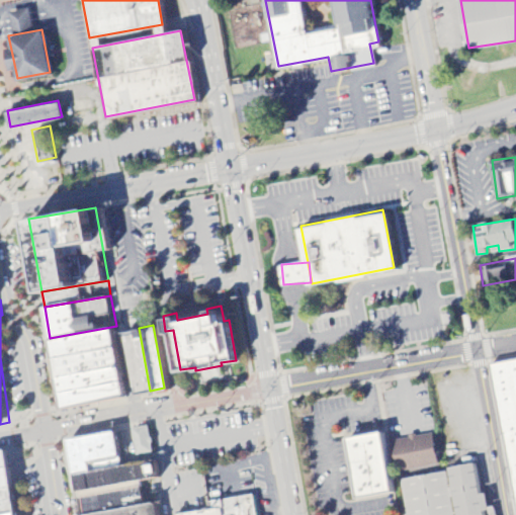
[(50,338),(111,327),(114,344),(53,355),(50,338)]
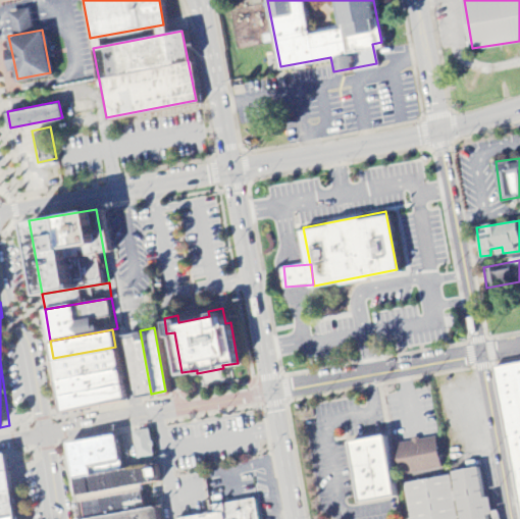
[(151,394),(133,397),(121,333),(140,330),(151,394)]
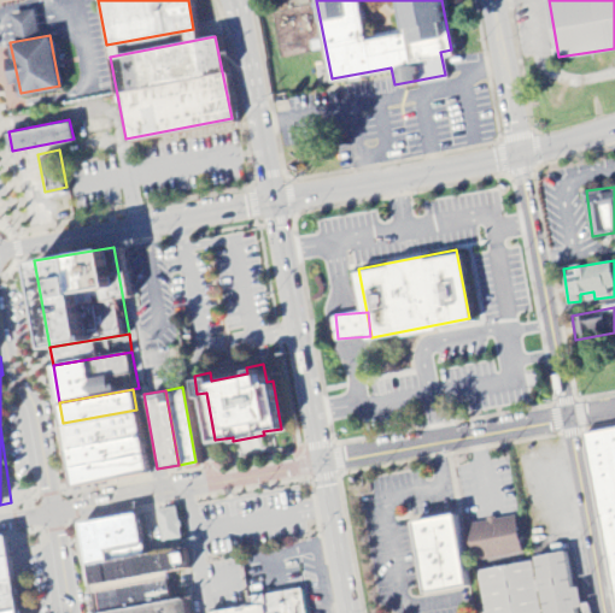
[(63,423),(136,410),(141,432),(66,446),(63,423)]
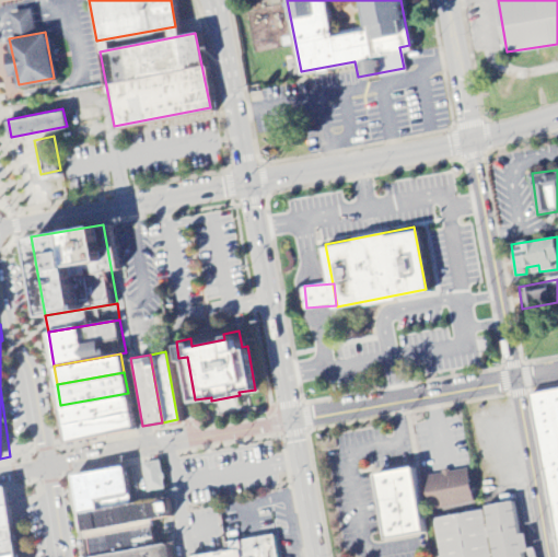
[(557,556),(554,556),(525,391),(557,384),(557,556)]
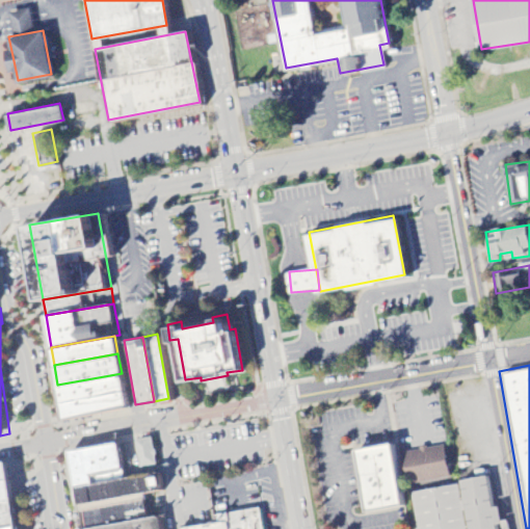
[(57,385),(122,373),(124,390),(60,401),(57,385)]
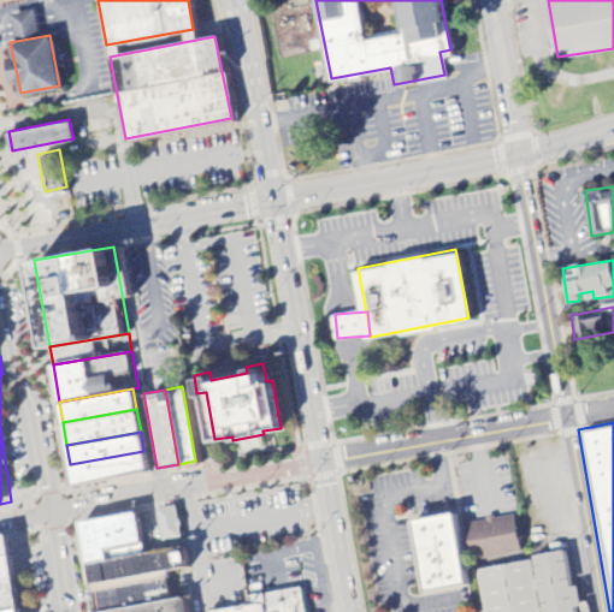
[(70,464),(143,451),(147,469),(74,482),(70,464)]
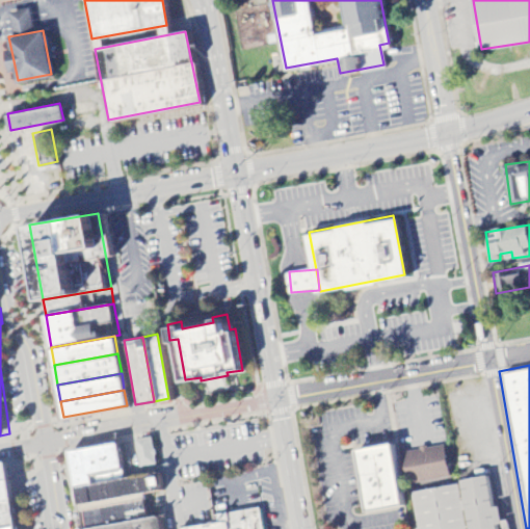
[(135,438),(151,434),(156,461),(140,464),(135,438)]
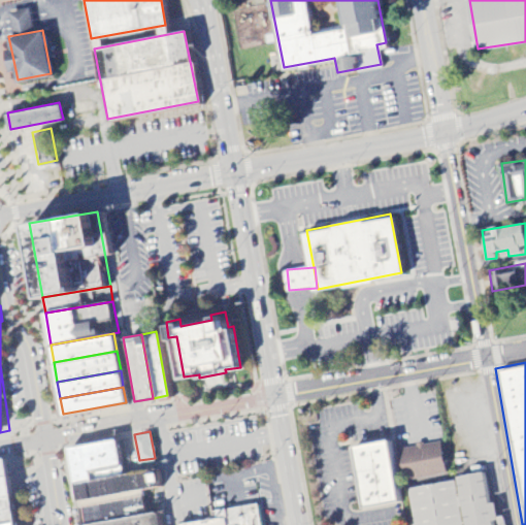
[(68,446),(117,437),(123,472),(74,481),(68,446)]
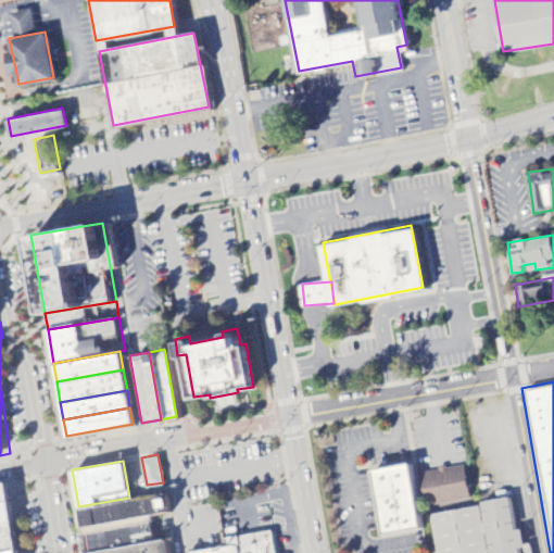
[(366,468),(402,462),(413,526),(377,532),(366,468)]
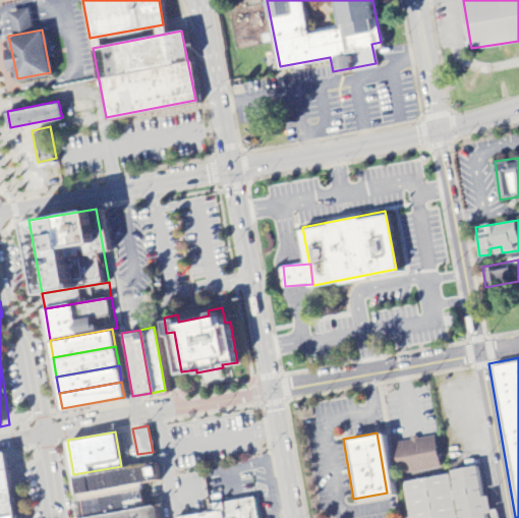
[(444,465),(439,434),(397,440),(402,471),(444,465)]
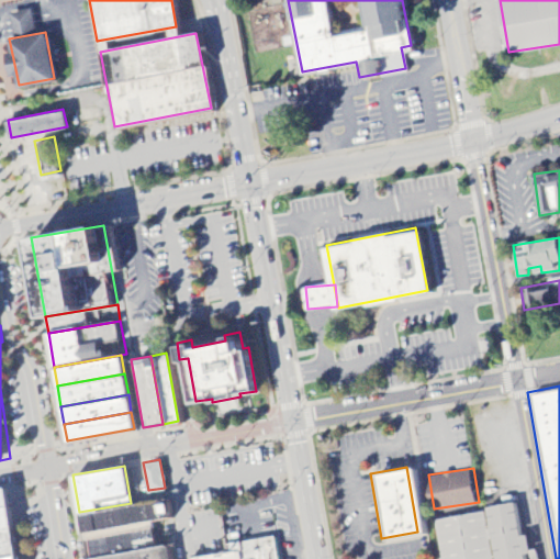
[(79,512),(131,503),(168,496),(172,517),(155,521),(82,534),(79,512)]
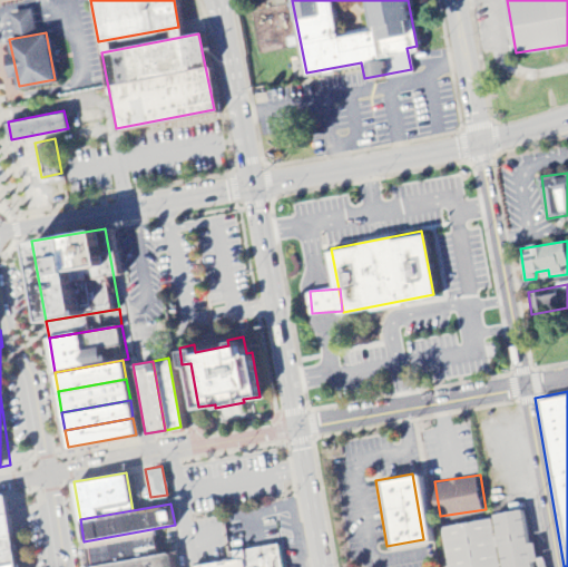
[(538,566),(538,560),(544,559),(540,541),(532,543),(528,509),(500,512),(508,566),(538,566)]
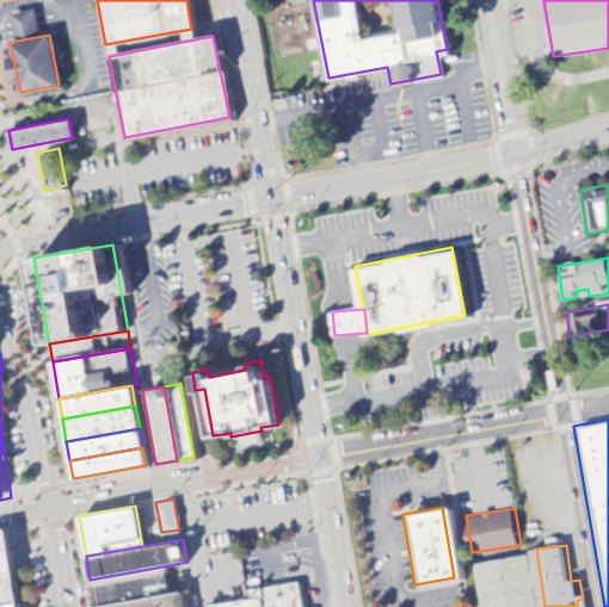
[(483,606),(537,606),(528,555),(475,563),(483,606)]
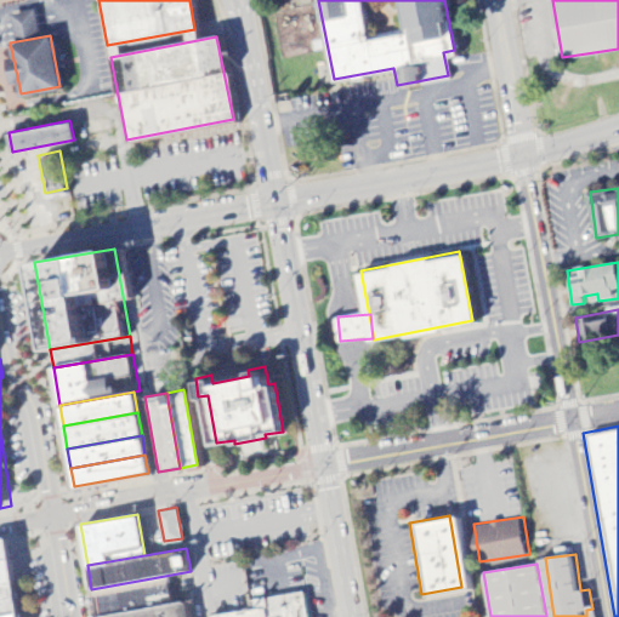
[(91,589),(171,575),(172,581),(92,594),(91,589)]
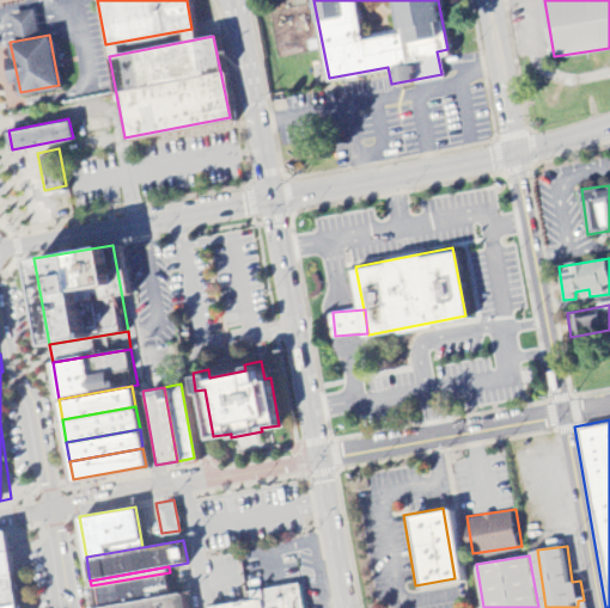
[(0,573),(8,572),(14,601),(0,603),(0,573)]
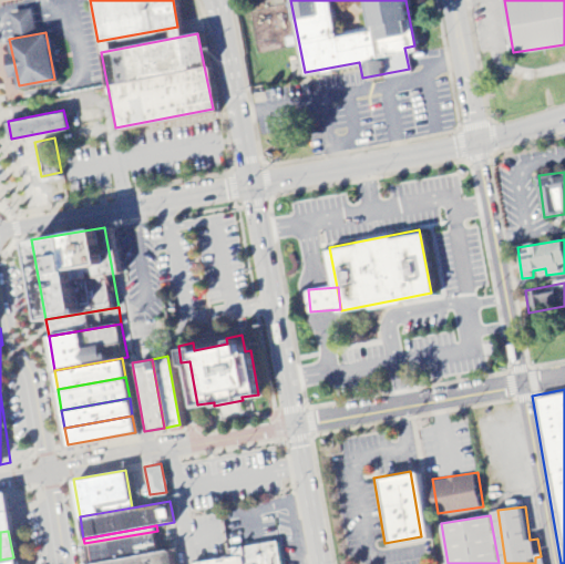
[(84,543),(157,531),(161,551),(88,563),(84,543)]
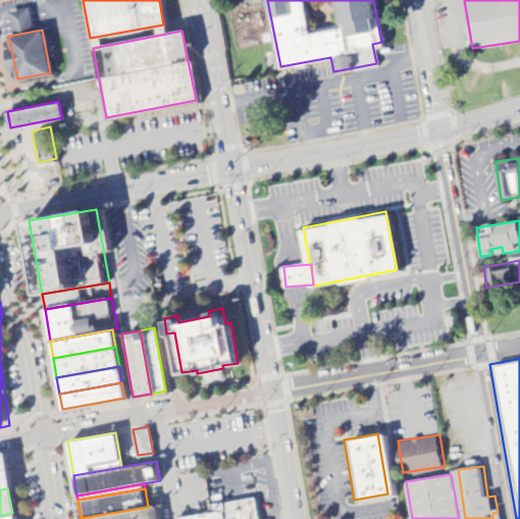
[(175,518),(175,517),(210,511),(209,504),(253,496),(257,518),(175,518)]
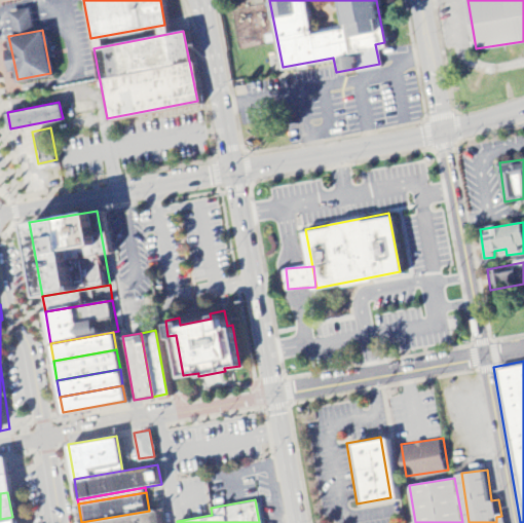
[(81,522),(149,511),(158,509),(160,522),(81,522)]
